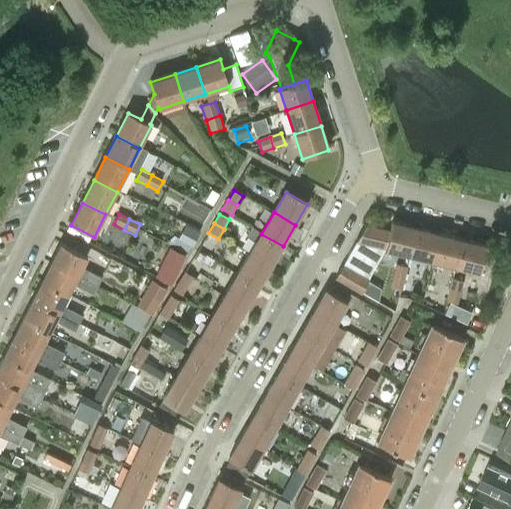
[(409,257),(416,230),(392,224),(390,234),(365,228),(356,243),(343,267),(336,279),(362,294),(369,282),(369,281),(385,251),(409,257)]
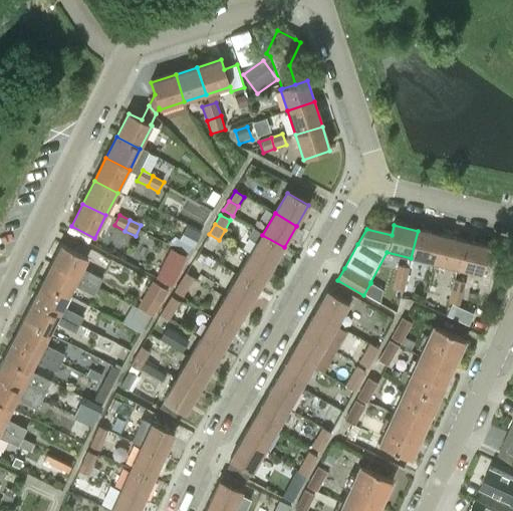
[(284,247),(262,235),(253,230),(248,238),(257,244),(251,254),(272,267),(284,247)]
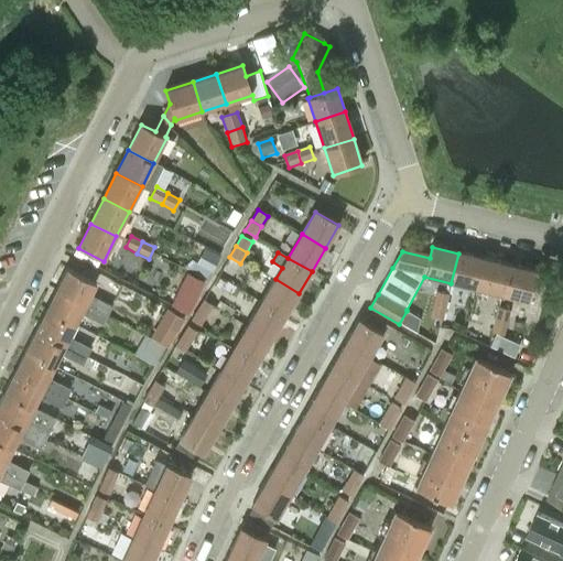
[(477,290),(484,259),(458,254),(451,283),(477,290)]
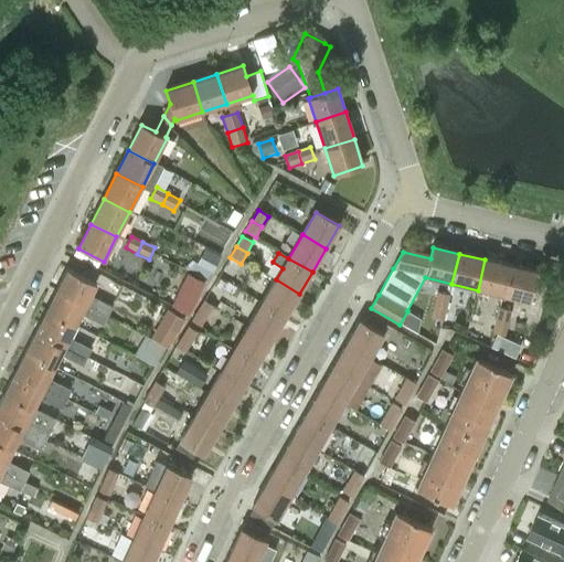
[(485,260),(478,290),(503,296),(511,266),(485,260)]
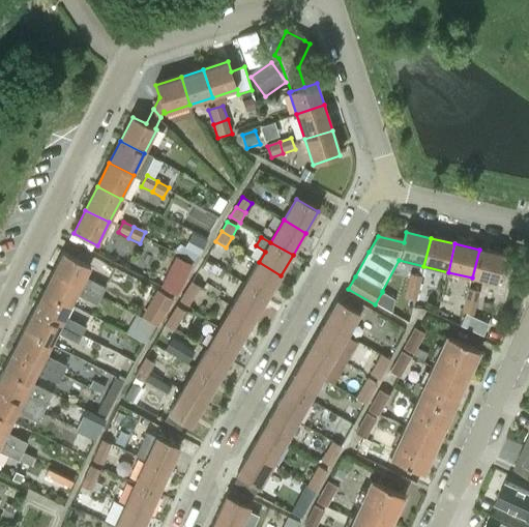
[(479,250),(472,277),(497,284),(504,256),(479,250)]
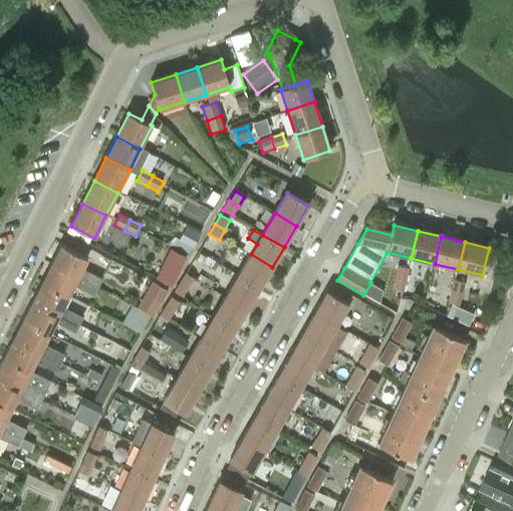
[(102,280),(82,270),(87,259),(61,246),(51,265),(86,283),(98,289),(102,280)]
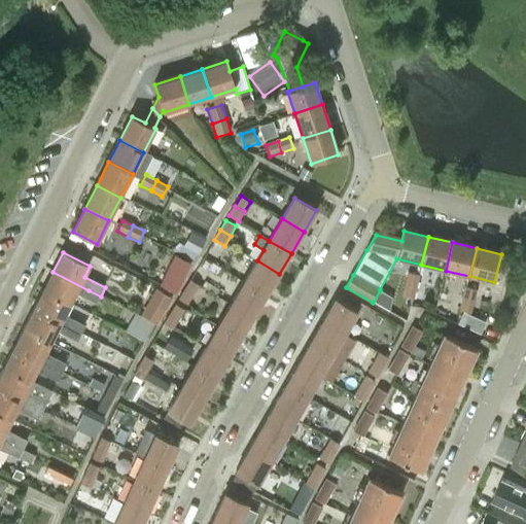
[(175,294),(190,267),(176,258),(161,287),(175,294)]
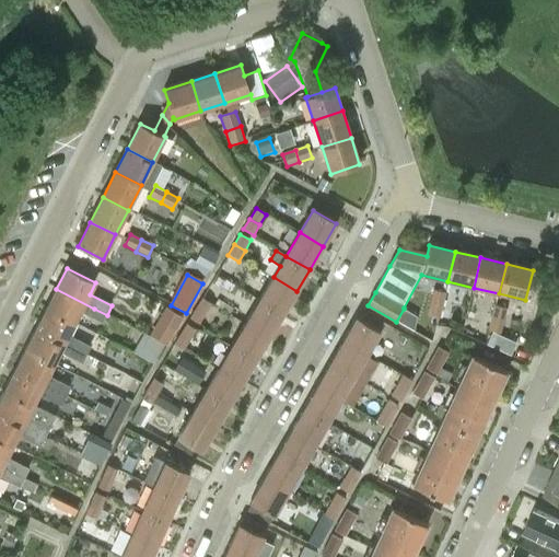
[(260,299),(283,313),(297,291),(274,277),(260,299)]
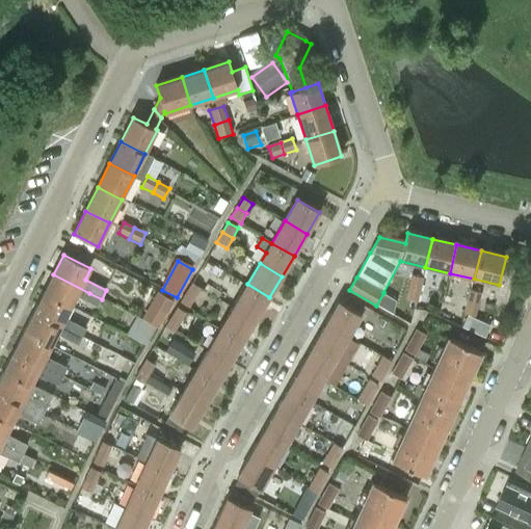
[(89,293),(53,274),(44,294),(72,309),(77,297),(98,308),(102,299),(89,293)]
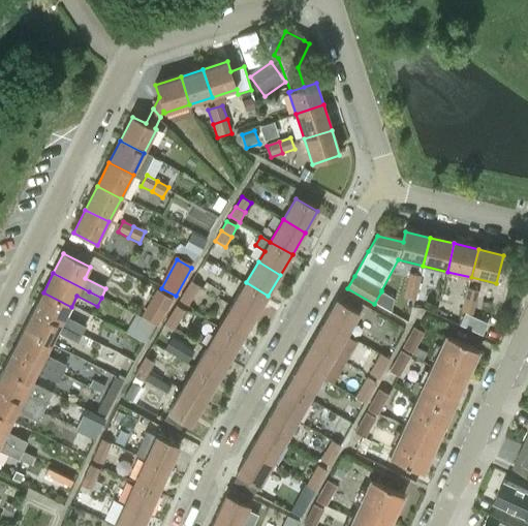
[(408,275),(406,287),(418,289),(422,277),(408,275)]
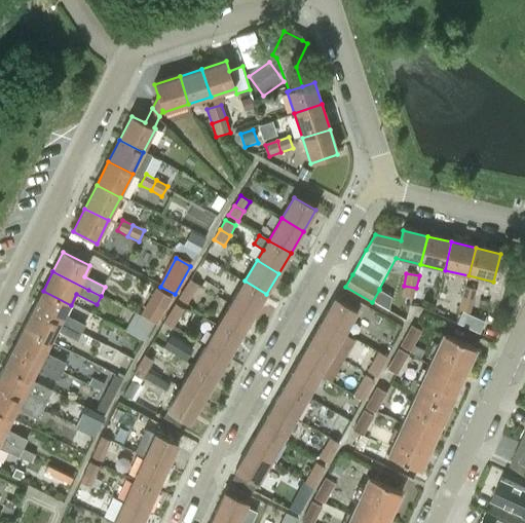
[(189,281),(184,290),(193,296),(199,286),(189,281)]
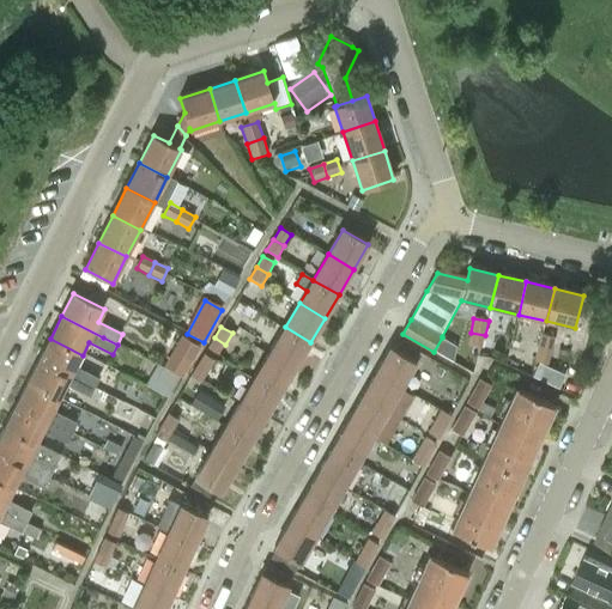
[(268,354),(295,370),(310,342),(285,327),(268,354)]
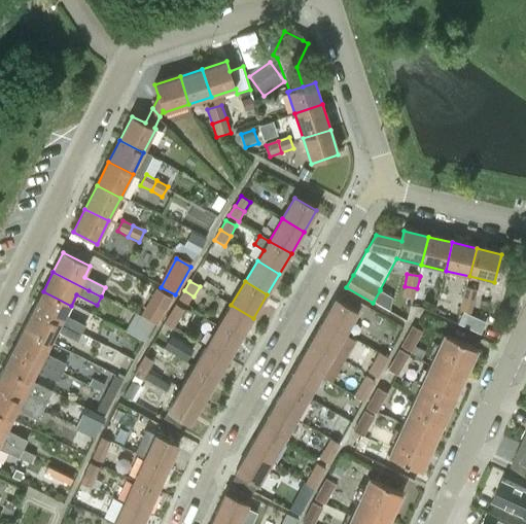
[(401,299),(414,301),(417,288),(405,286),(401,299)]
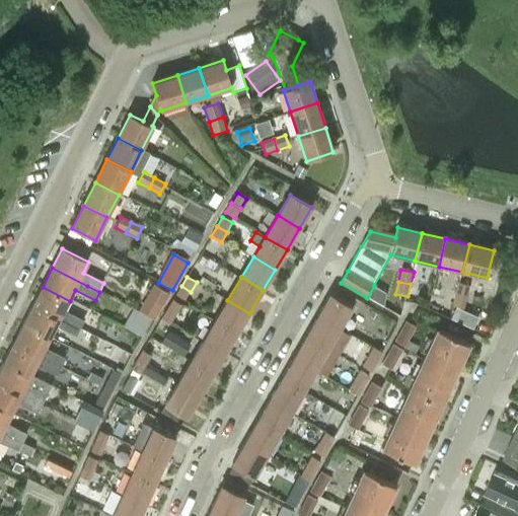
[(459,284),(456,296),(466,298),(469,287),(459,284)]
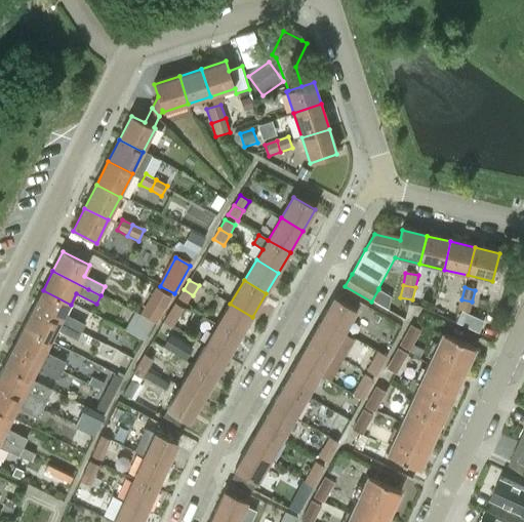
[(139,315),(157,325),(172,298),(156,288),(139,315)]
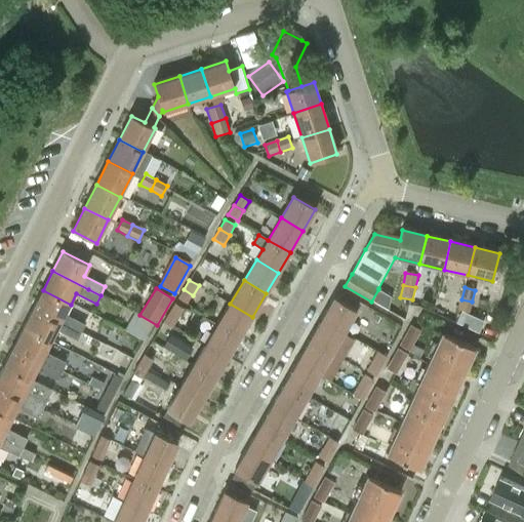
[(177,299),(187,305),(193,295),(184,289),(177,299)]
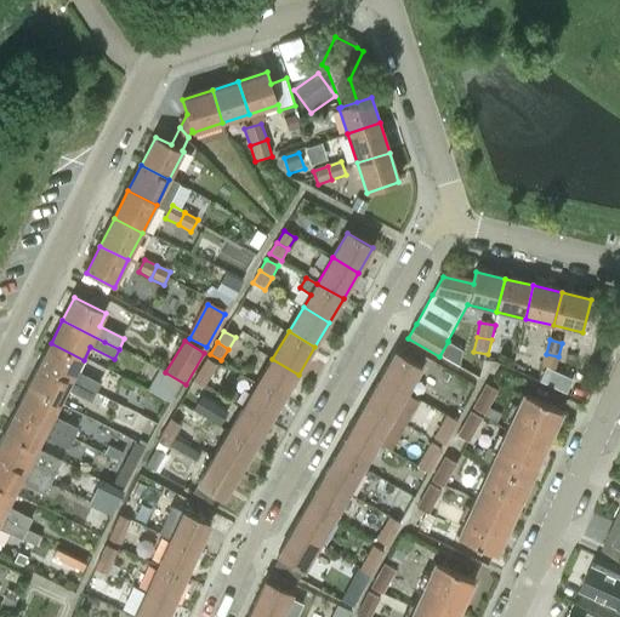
[(77,372),(84,360),(51,343),(39,365),(70,382),(81,387),(96,394),(101,384),(95,381),(94,382),(77,372)]
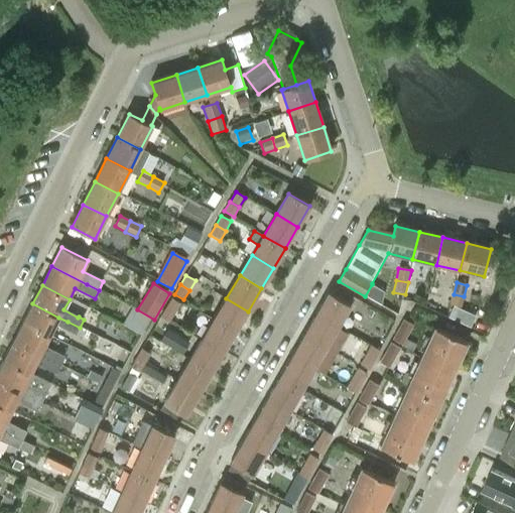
[(339,326),(350,306),(329,293),(316,313),(339,326)]
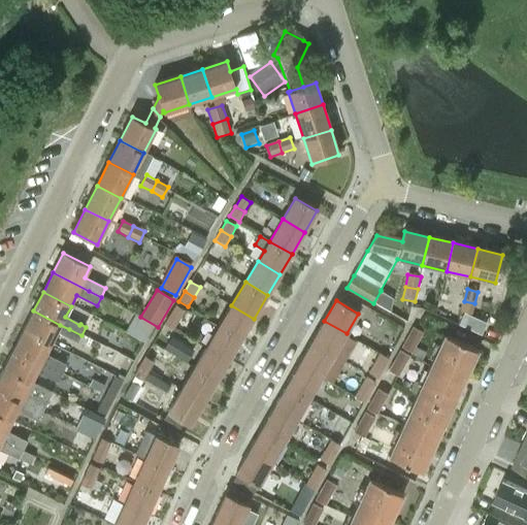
[(461,313),(471,316),(474,303),(464,301),(461,313)]
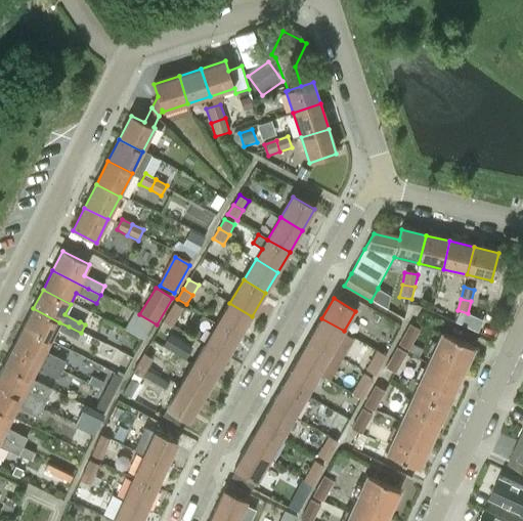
[(174,303),(168,313),(178,319),(184,309),(174,303)]
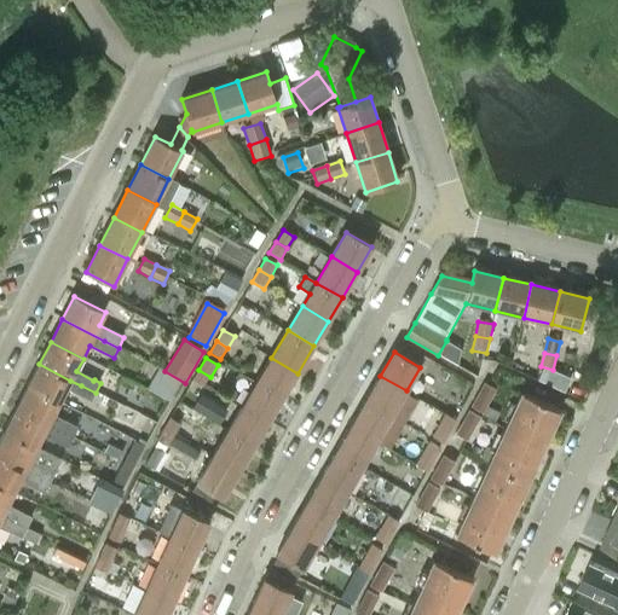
[(256,382),(283,398),(298,373),(271,358),(256,382)]
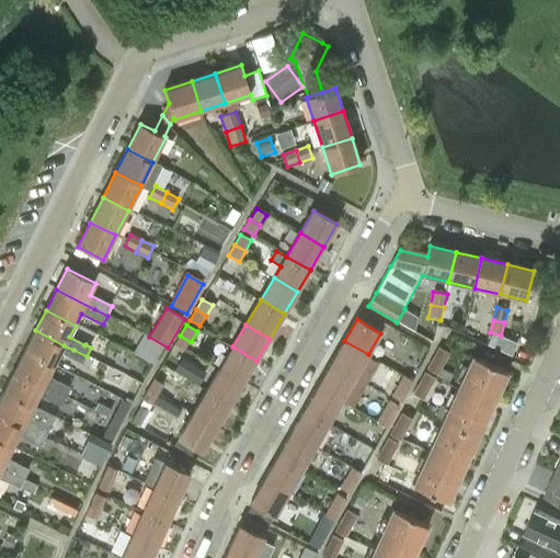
[(73,350),(64,345),(35,330),(25,351),(55,366),(61,353),(83,364),(87,356),(73,350)]
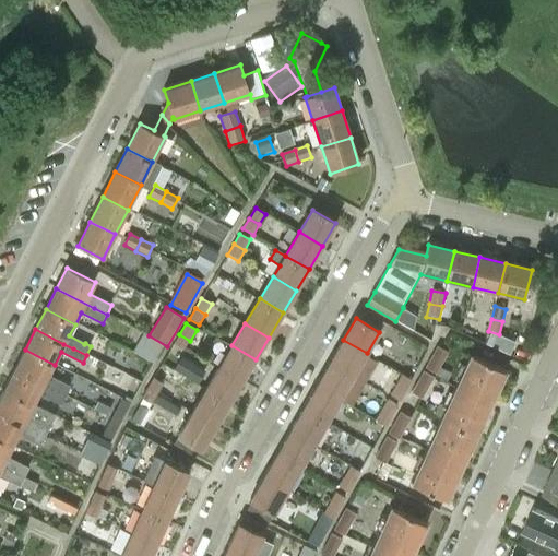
[(174,344),(183,351),(190,341),(179,334),(174,344)]
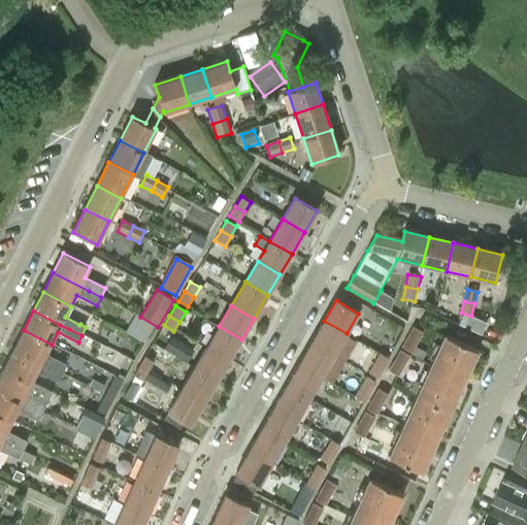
[(311,345),(332,357),(347,333),(324,321),(310,345),(311,345)]
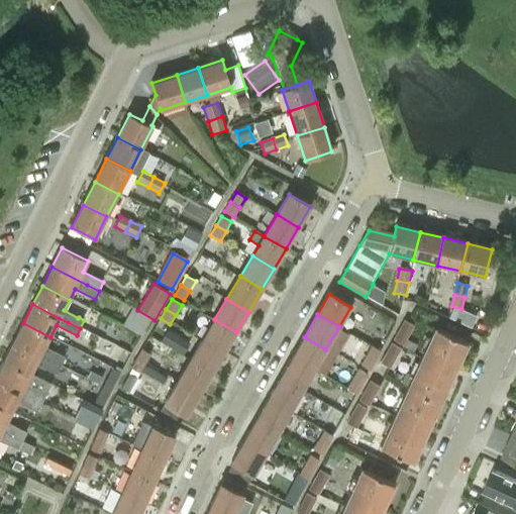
[(203,338),(225,351),(236,332),(214,319),(203,338)]
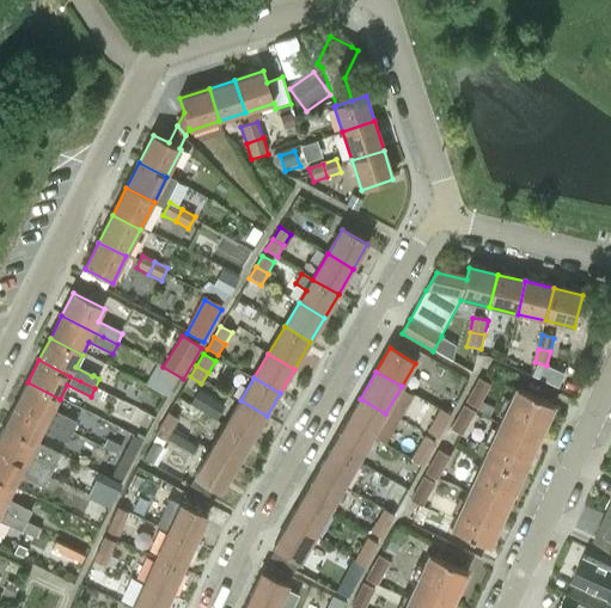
[(484,398),(490,386),(480,380),(472,392),(484,398)]
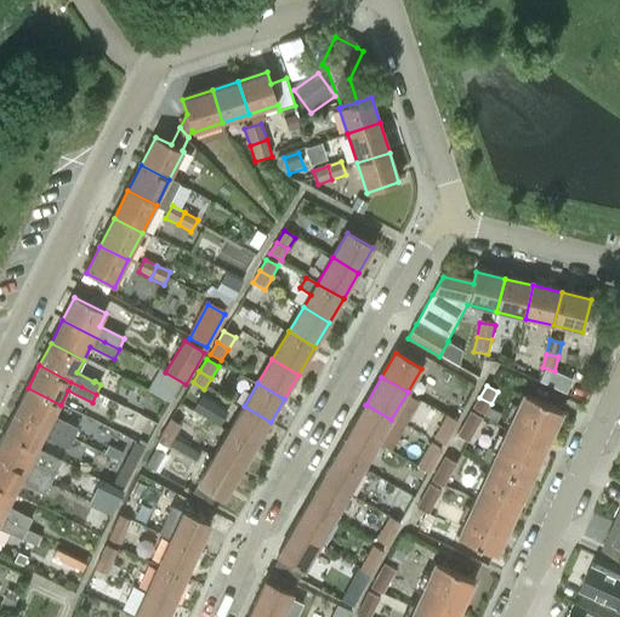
[(28,388),(27,389),(16,411),(73,440),(79,429),(55,417),(61,405),(28,388)]
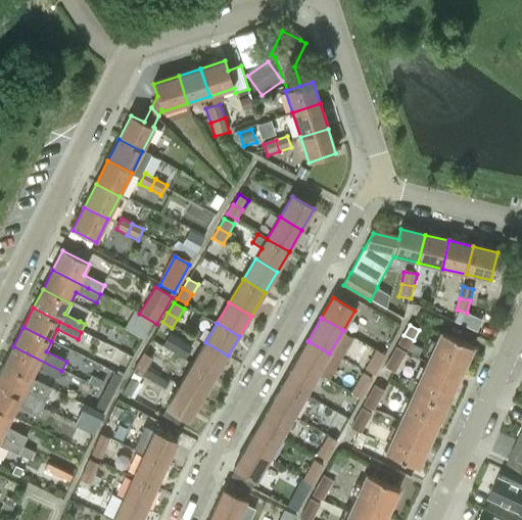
[(445,409),(446,408),(473,348),(440,333),(413,393),(445,409)]
